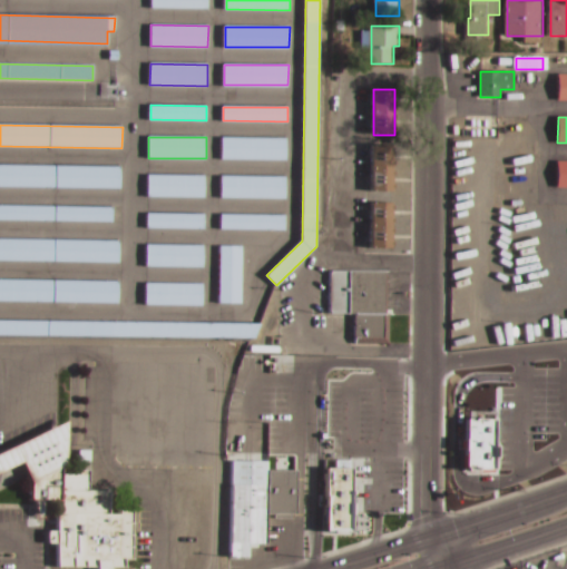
[(223,159),(223,138),(287,138),(287,159),(223,159)]
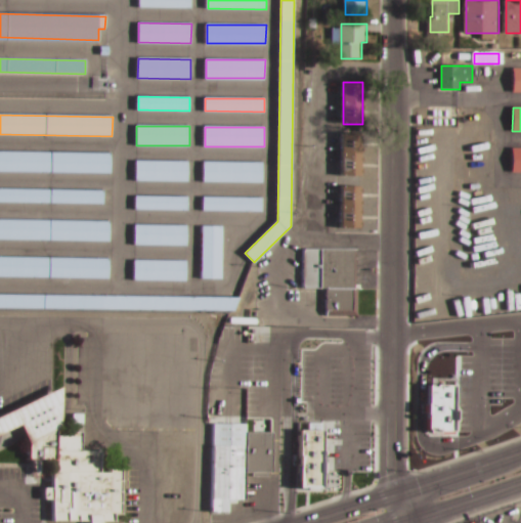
[(343,134),(361,134),(362,176),(343,177),(343,134)]
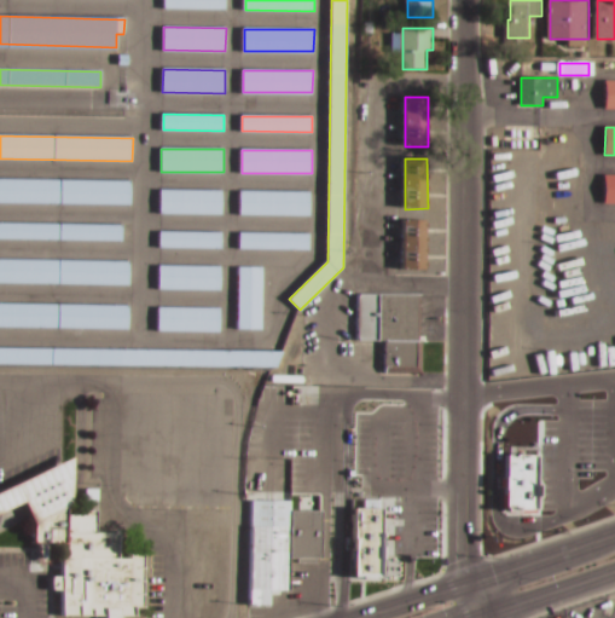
[(605,175),(614,175),(614,203),(604,203),(605,175)]
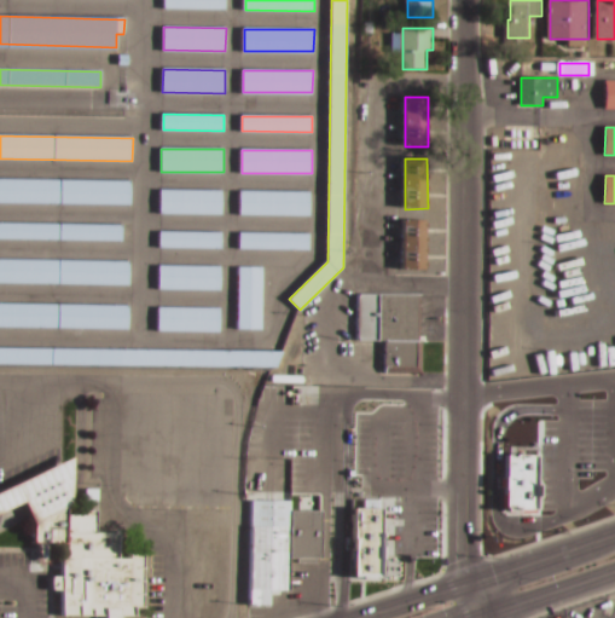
[(0,203),(0,179),(132,182),(132,206),(0,203)]
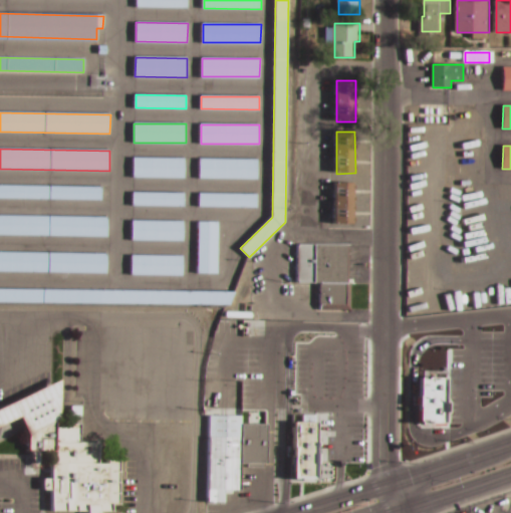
[(134,158),(186,159),(185,178),(134,177),(134,158)]
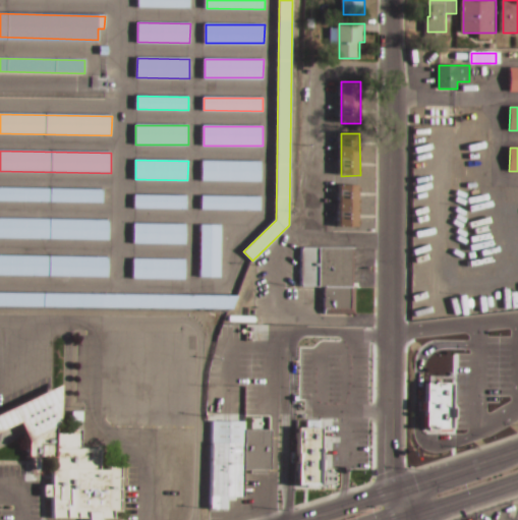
[(204,180),(204,161),(262,162),(262,180),(204,180)]
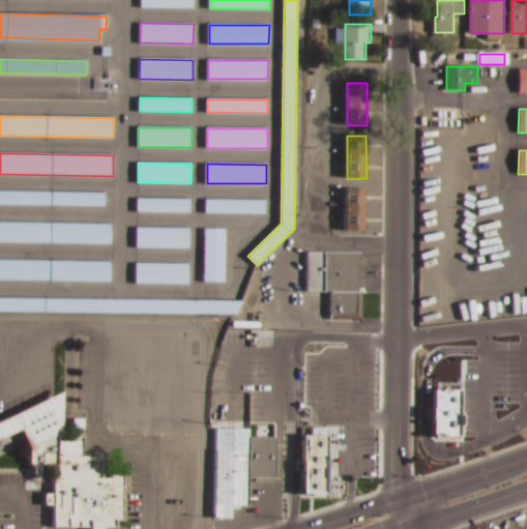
[(345,189),(366,189),(366,232),(346,232),(345,189)]
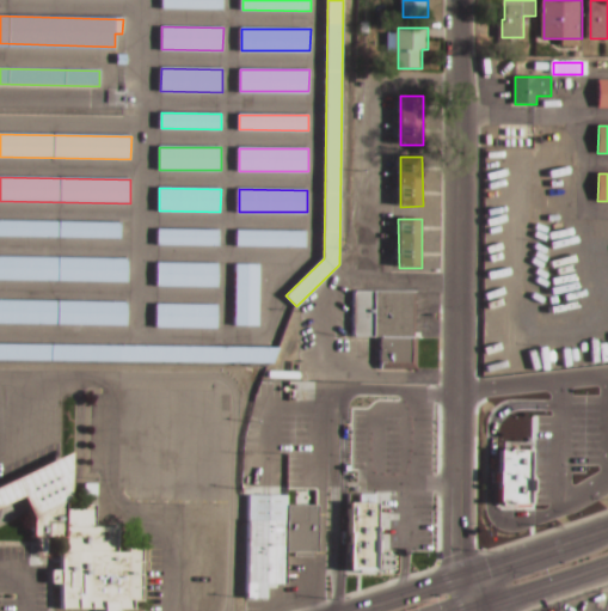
[(0,236),(0,220),(122,222),(122,237),(60,236),(60,237),(0,236)]
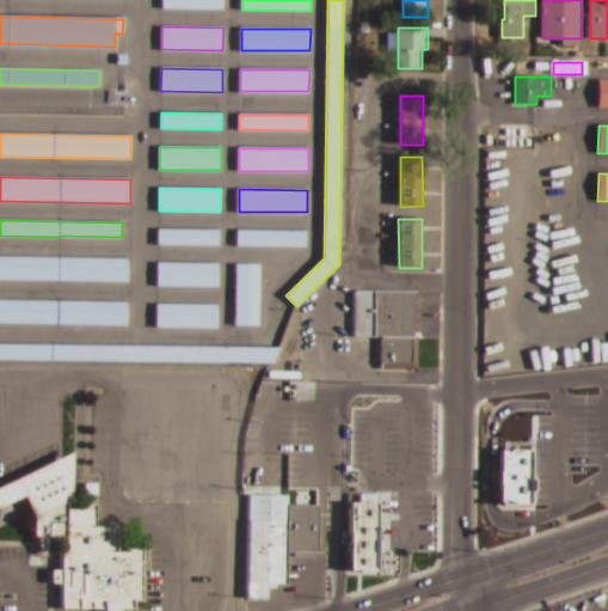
[(158,244),(159,230),(220,230),(220,245),(158,244)]
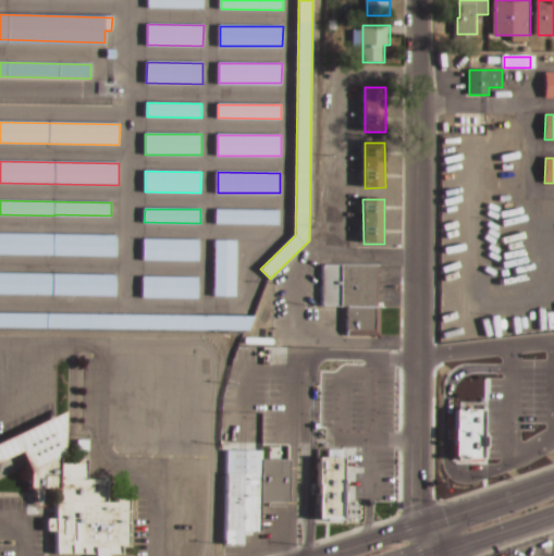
[(279,210),(279,224),(217,223),(217,210),(279,210)]
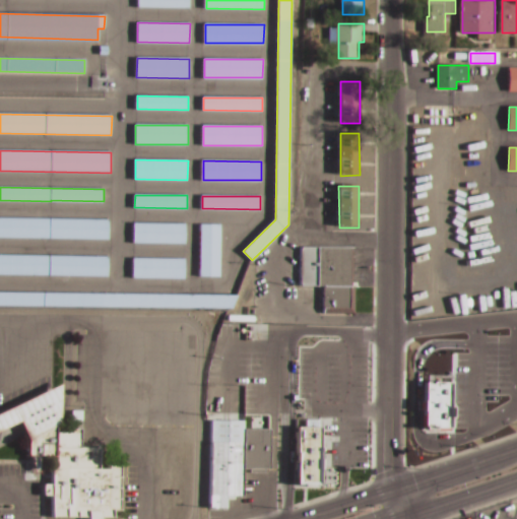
[(110,240),(0,238),(0,217),(110,220),(110,240)]
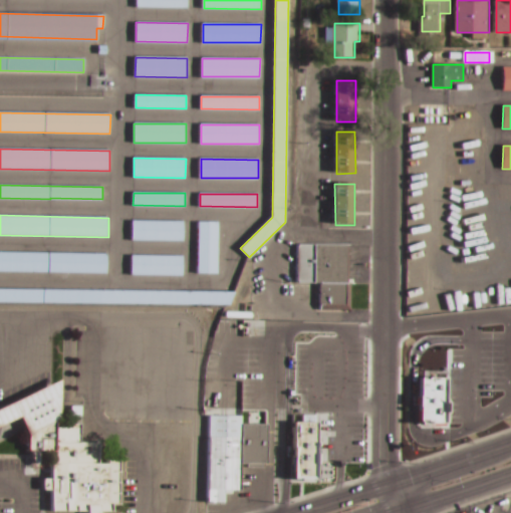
[(133,221),(185,221),(184,240),(133,240),(133,221)]
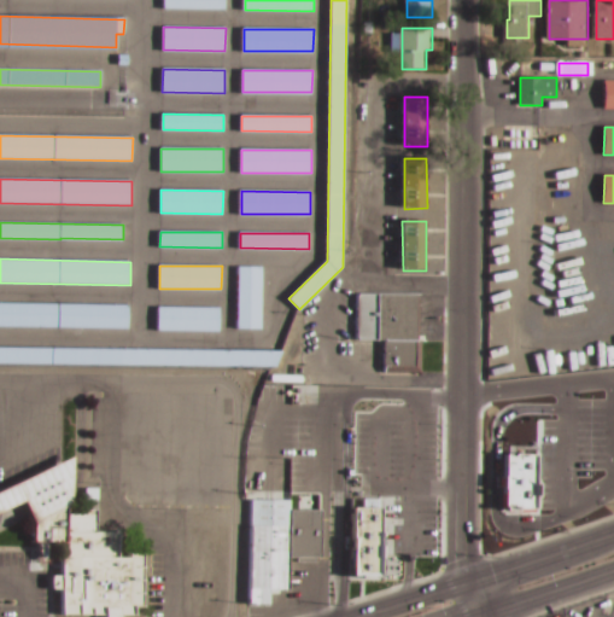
[(239,267),(262,267),(262,330),(239,330),(239,267)]
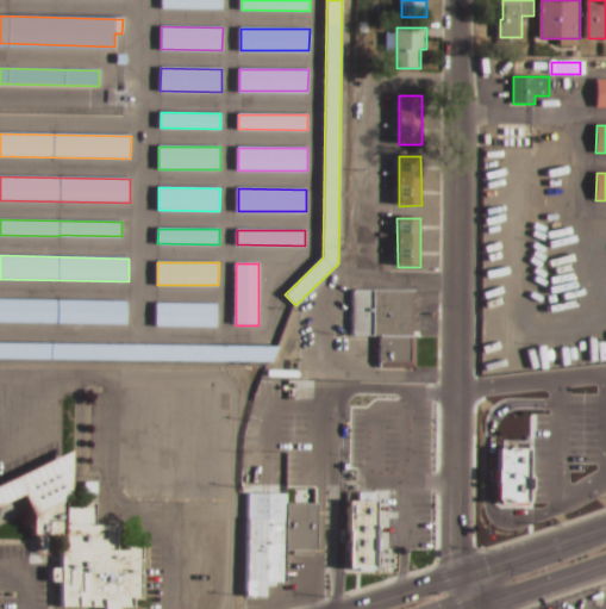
[(375,291),(417,291),(417,337),(419,337),(419,368),(381,368),(381,336),(375,336),(375,291)]
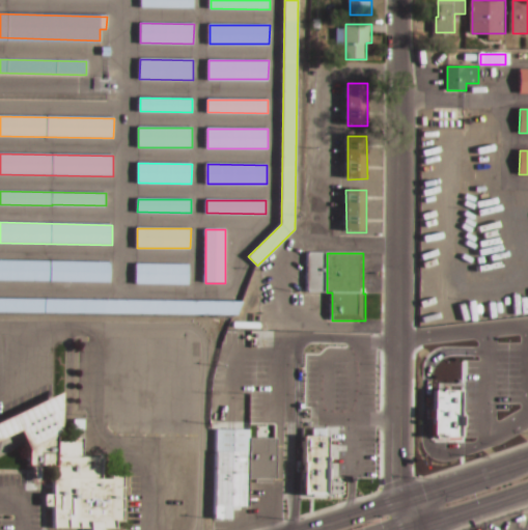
[(0,281),(0,260),(111,262),(111,283),(0,281)]
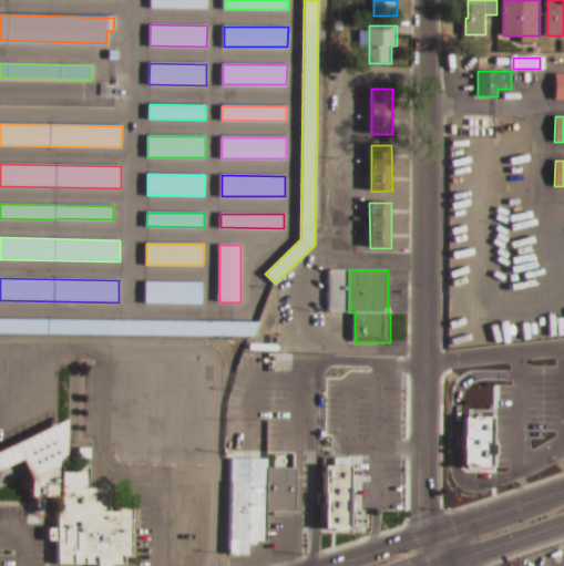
[(145,283),(203,283),(202,304),(145,304),(145,283)]
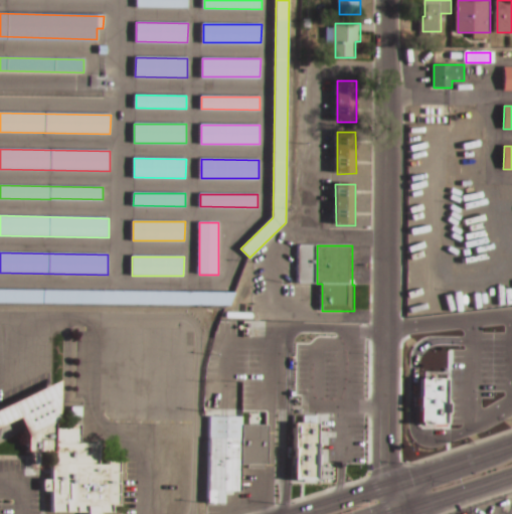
[(0,303),(0,290),(234,293),(229,306),(0,303)]
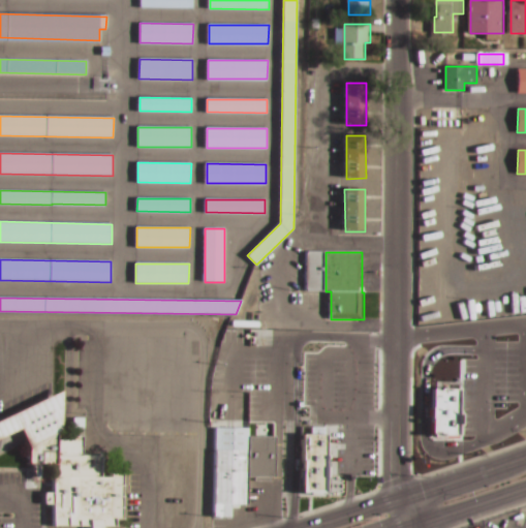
[(469,400),(486,396),(488,405),(471,408),(469,400)]
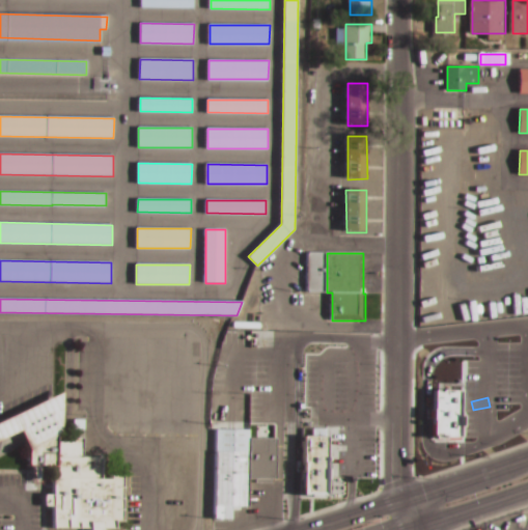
[(218,430),(252,430),(252,440),(278,439),(278,480),(250,480),(250,507),(234,507),(234,521),(218,521),(218,430)]
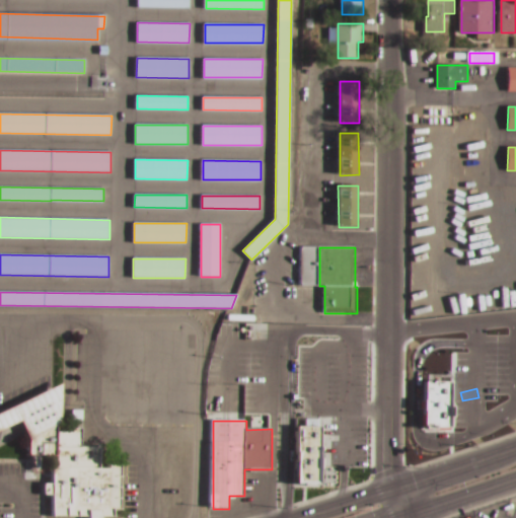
[(29,440),(59,426),(59,434),(75,434),(75,430),(83,430),(83,449),(102,449),(102,469),(113,469),(113,467),(124,467),(124,517),(56,517),(55,457),(29,457),(29,440)]
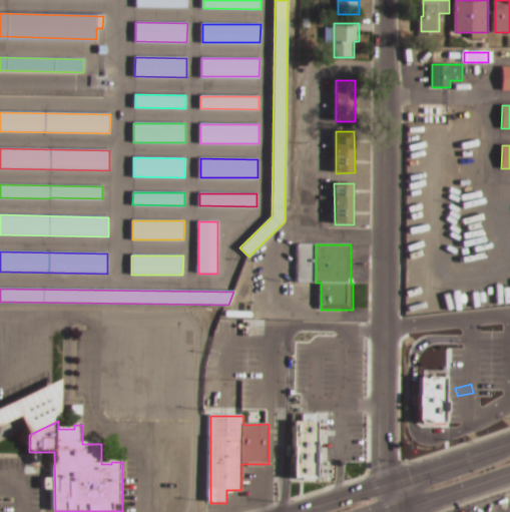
[(293,421),(293,479),(318,479),(318,421),(293,421)]
